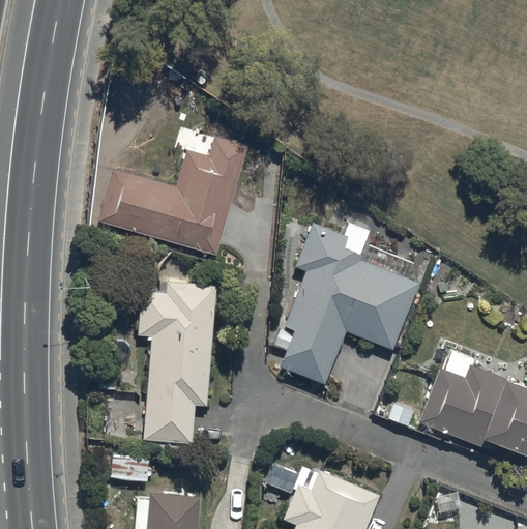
[(246,145),(213,136),(207,155),(186,149),(177,185),(113,167),(97,223),(215,255),(246,145)]
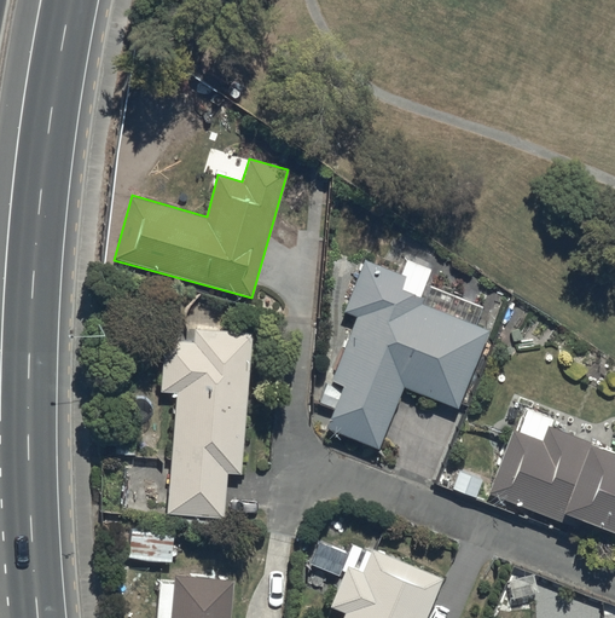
[(406,259),(401,273),(364,260),(344,312),(355,316),(321,403),(334,409),(326,427),(379,448),(404,387),(457,409),(488,329),(477,325),(485,306),(427,284),(433,267),(406,259)]
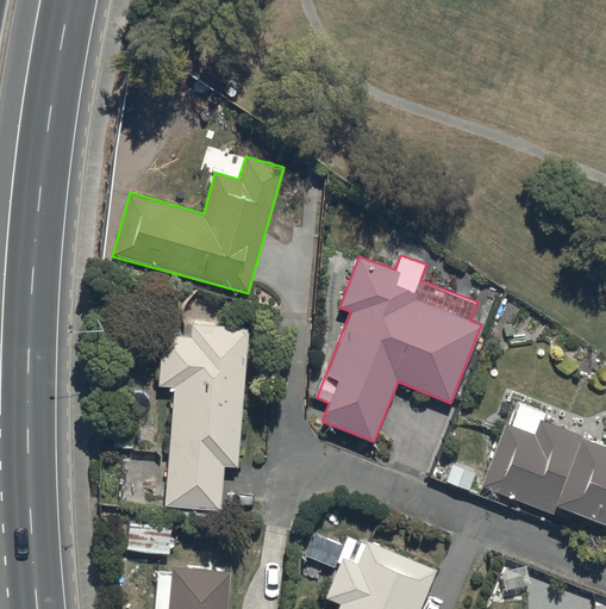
[(248,327),(192,324),(192,336),(163,334),(160,385),(172,386),(163,505),(222,510),(224,465),(238,466),(248,327)]
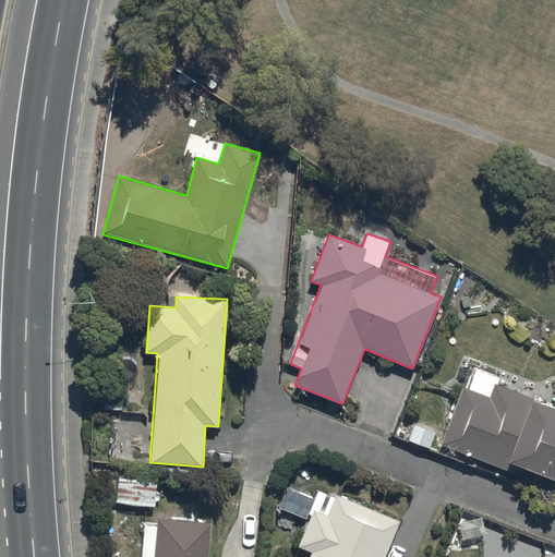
[(478,368),(469,389),(463,387),(441,443),(501,468),(505,458),(554,479),(554,407),(498,384),(501,377),(478,368)]
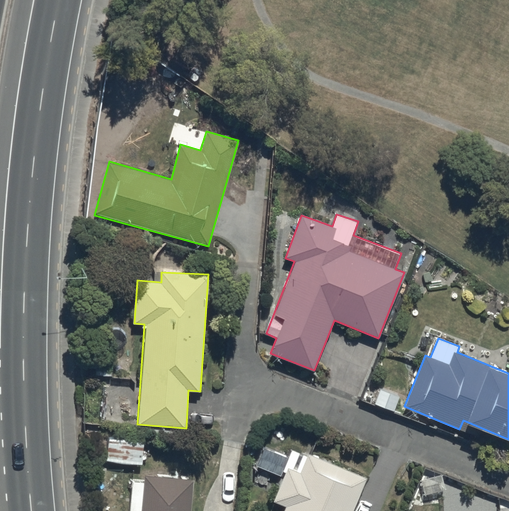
[(352,510),(367,478),(294,447),(284,471),(286,472),(273,502),(286,507),(285,510),(352,510)]
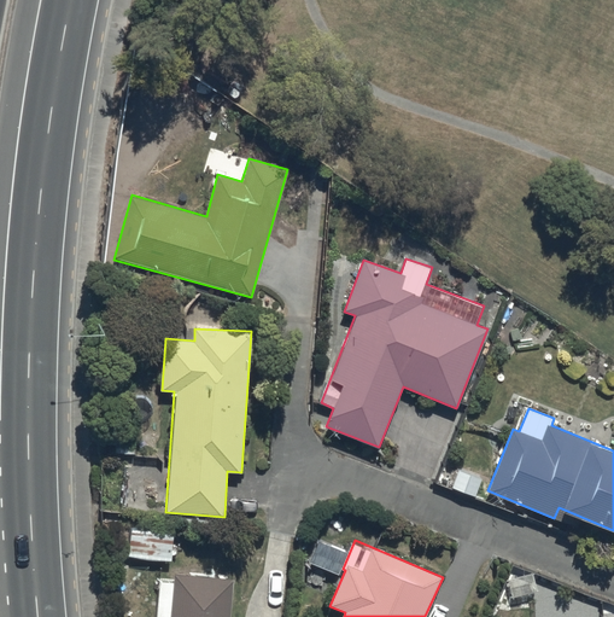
[(231,616),(235,580),(174,574),(174,585),(162,583),(158,616),(231,616)]
